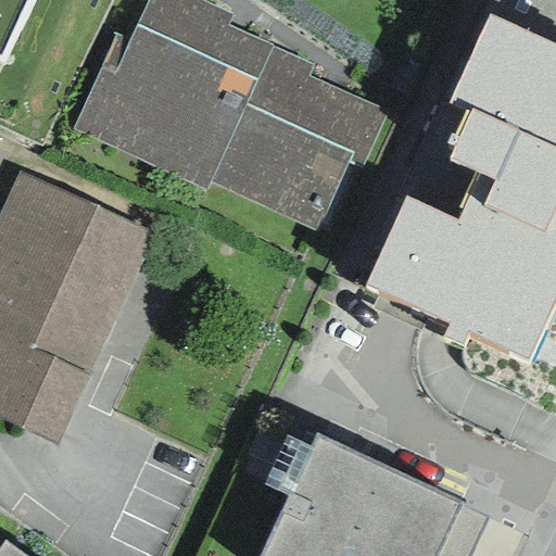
[(0,0),(0,62),(3,64),(32,0),(0,0)]
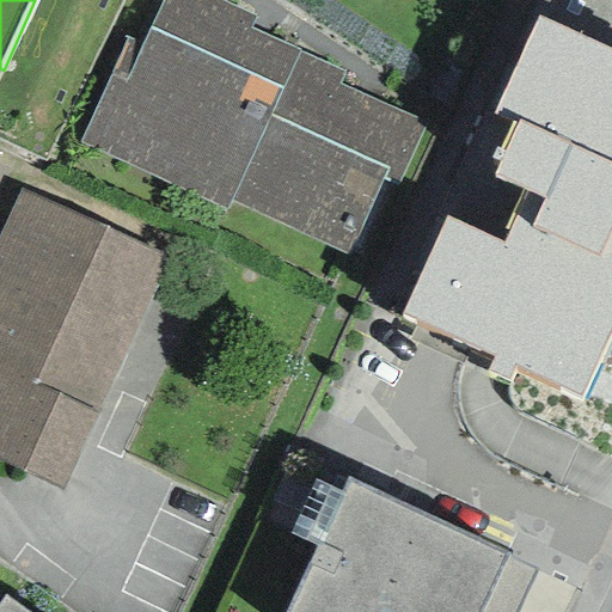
[(79,142),(225,212),(230,202),(299,51),(249,28),(254,18),(214,0),(161,0),(141,47),(126,38),(79,142)]
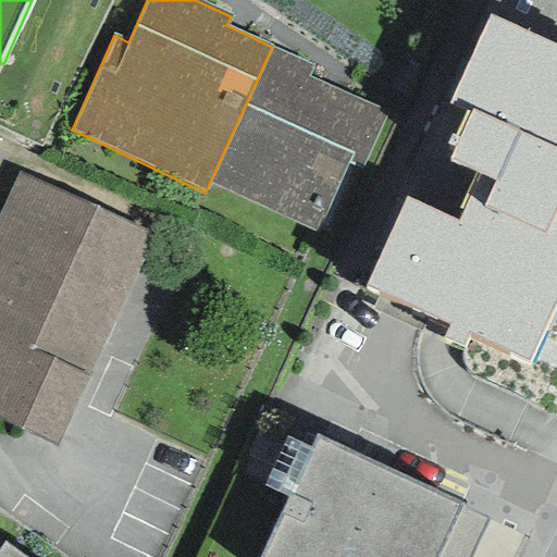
[(406,198),(366,286),(448,326),(442,338),(461,348),(467,334),(527,362),(556,296),(556,0),(486,0),(482,11),(489,15),(449,103),(471,113),(449,161),(478,174),(456,221),(406,198)]
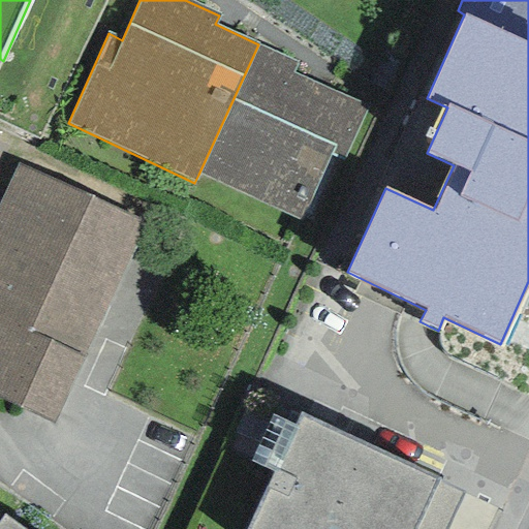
[(258,44),(198,175),(298,222),(331,155),(342,161),(369,104),(292,73),(298,64),(258,44)]
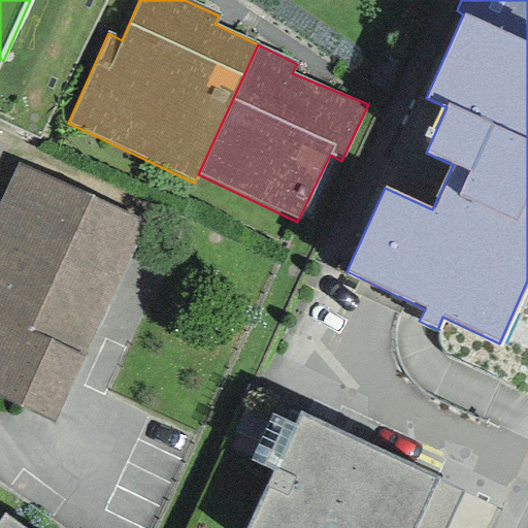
[(141,221),(18,165),(0,202),(0,398),(52,422),(141,221)]
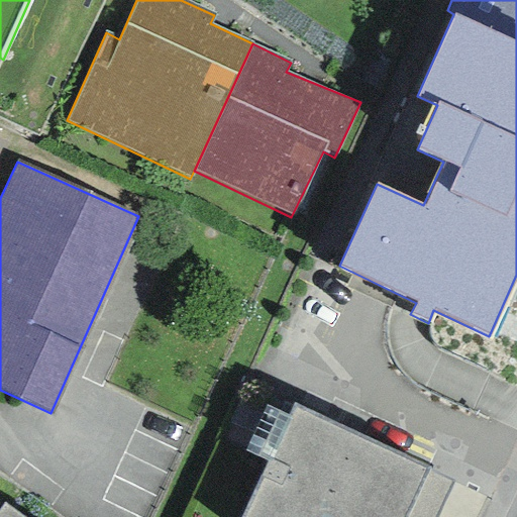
[(428,467),(294,404),(288,416),(267,462),(240,516),(405,516),(427,471),(428,467)]
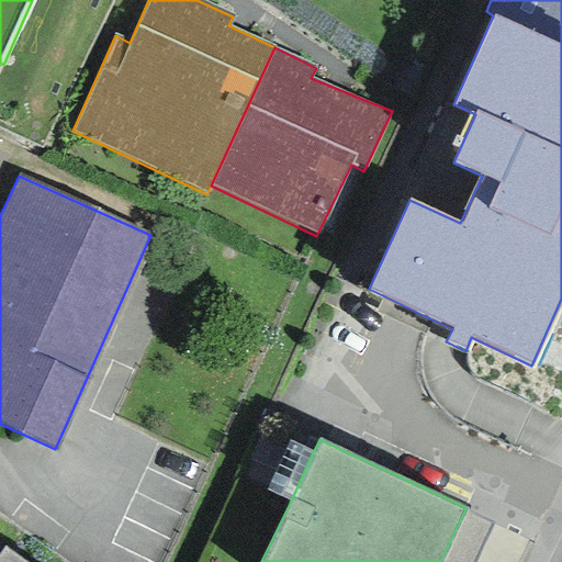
[(266,492),(290,503),(313,452),(289,441),(266,492)]
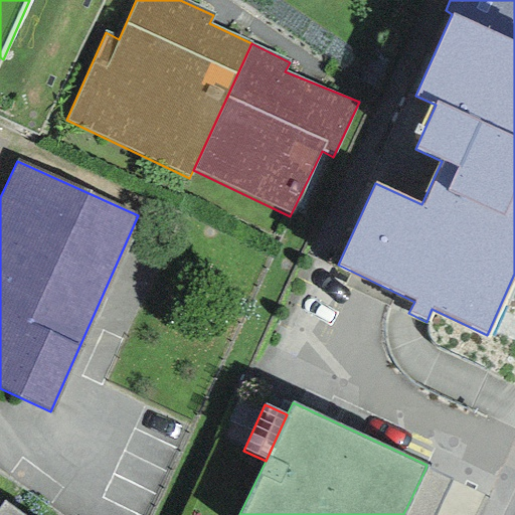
[(433,514),(450,480),(425,469),(403,514),(433,514)]
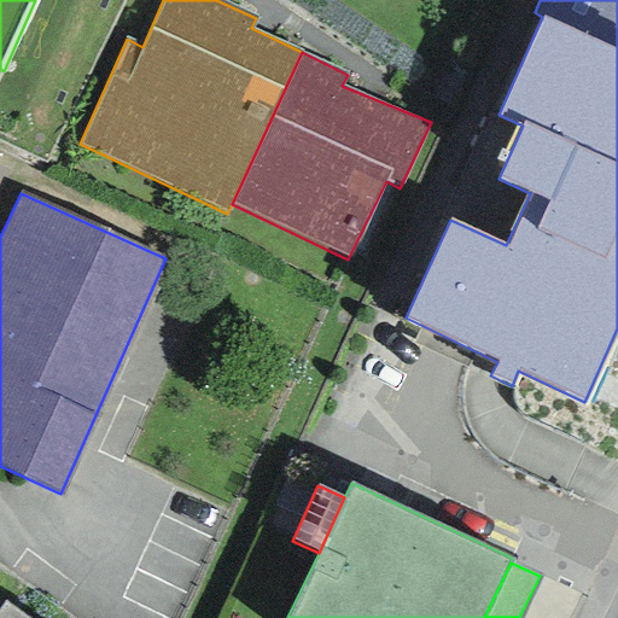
[(0,617),(23,617),(5,604),(0,610),(0,617)]
